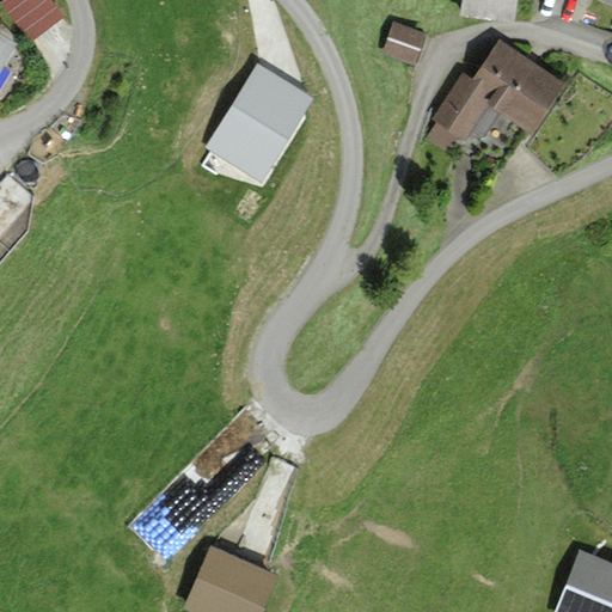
[(51,0),(2,0),(1,1),(30,41),(65,17),(51,0)]
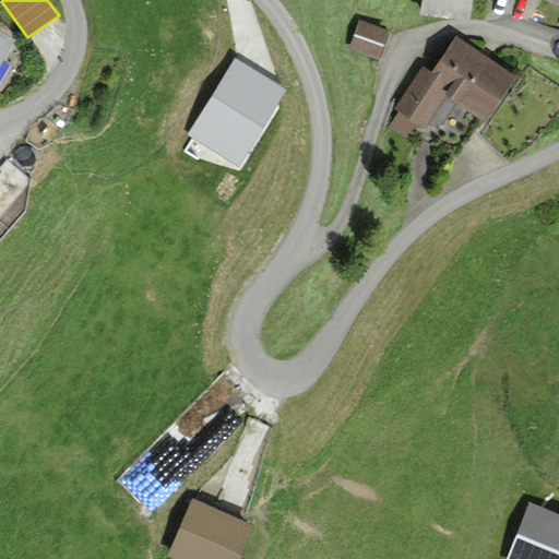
[(473,0),(423,0),(421,14),(472,20),(473,0)]
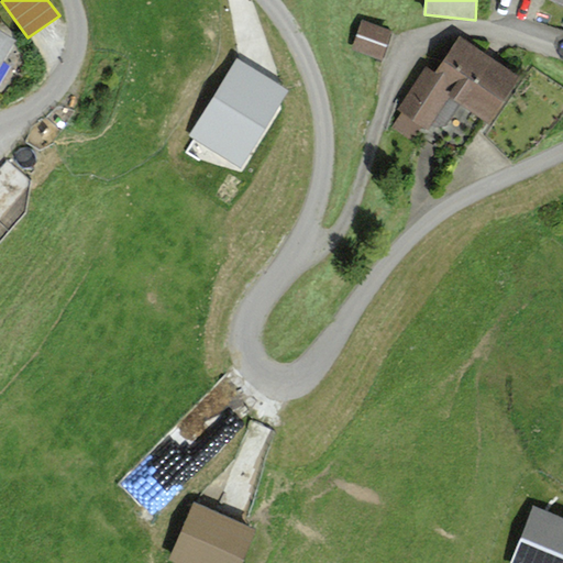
[(393,31),(362,20),(351,50),(383,61),(393,31)]
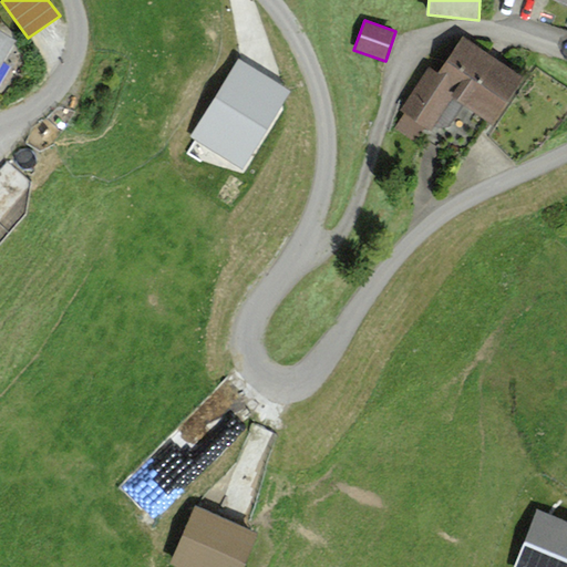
[(0,66),(17,39),(0,28),(0,66)]
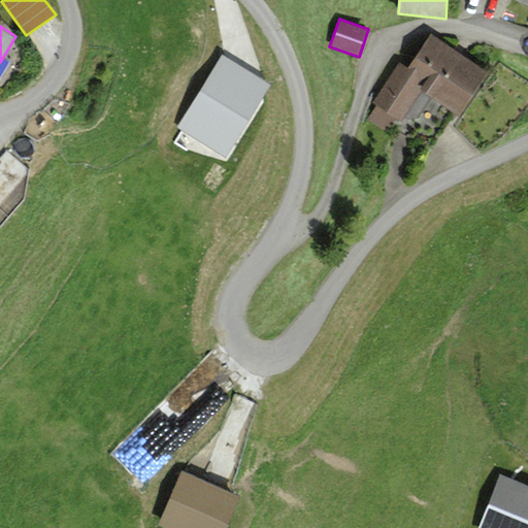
[(431,34),(409,67),(429,79),(422,91),(458,116),(488,71),(431,34)]
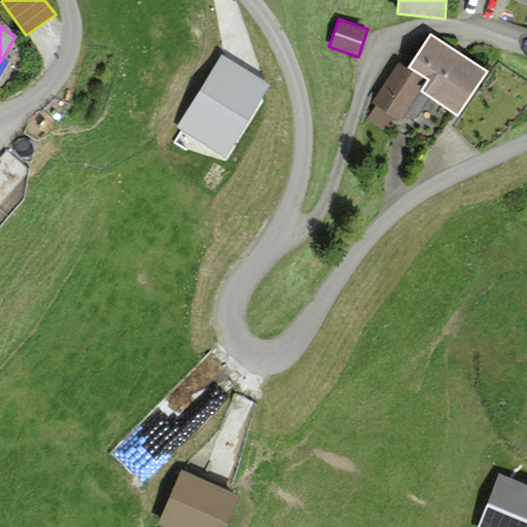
[(222,59),(181,126),(224,152),(266,85),(222,59)]
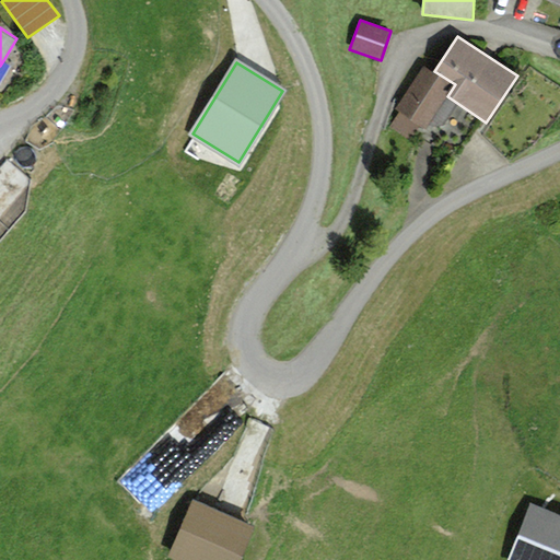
[(423,63),(395,108),(399,112),(391,127),(409,139),(419,124),(427,129),(447,96),(455,84),(434,71),(423,63)]
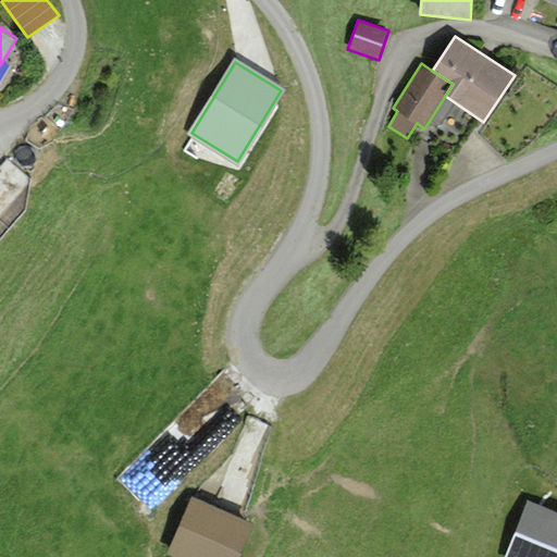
[(238,556),(254,523),(192,497),(168,555),(172,556),(238,556)]
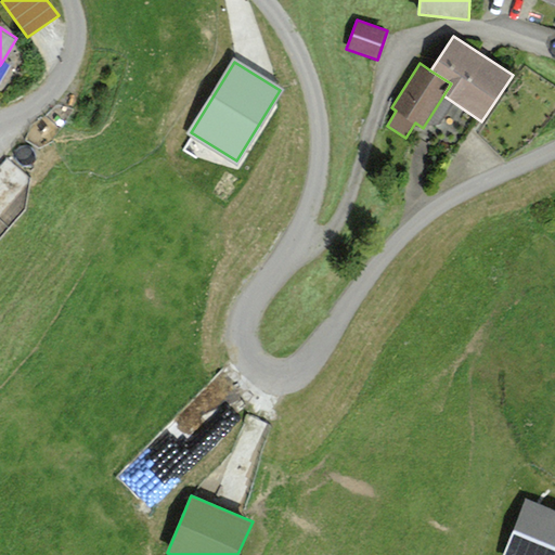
[(554,554),(554,512),(526,501),(504,554),(554,554)]
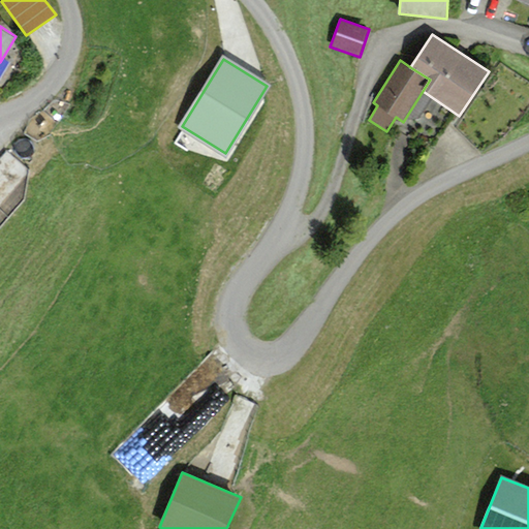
All buildings are outlined.
